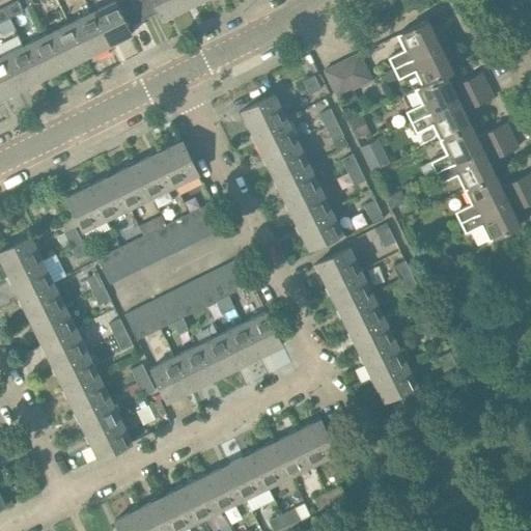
[(18,0),(17,0),(4,6),(9,18),(23,11),(18,0)]
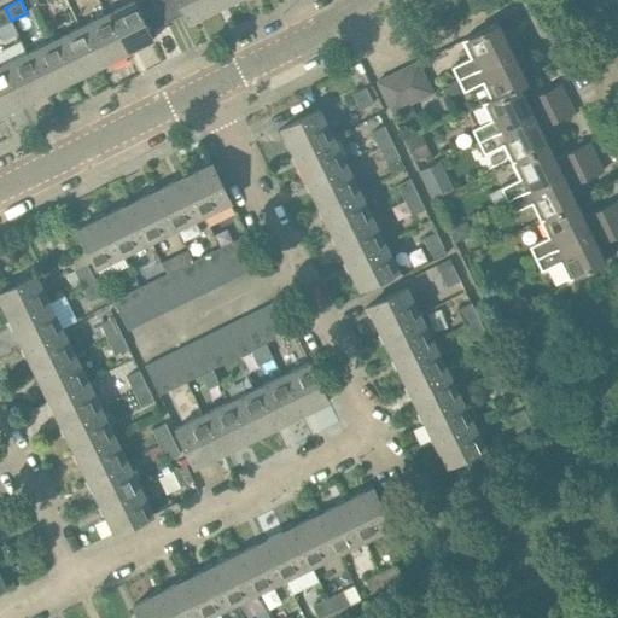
[(134,1),(108,15),(126,53),(153,40),(149,31),(167,23),(155,0),(139,0),(135,3),(134,1)]
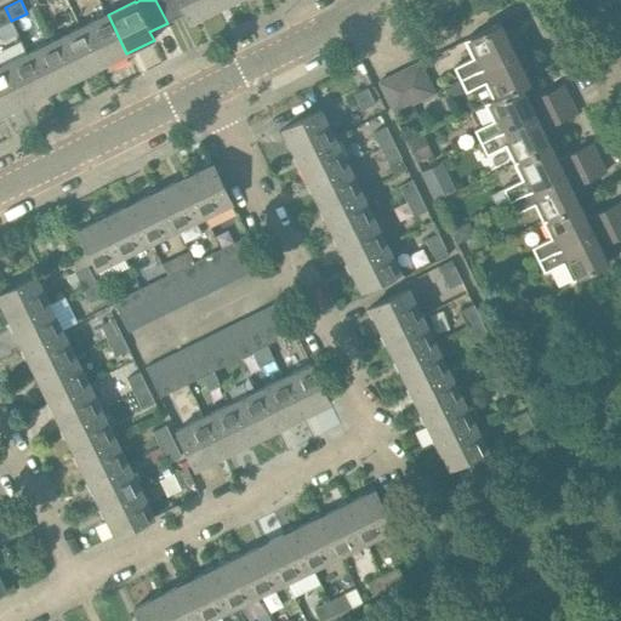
[(217,10),(211,0),(155,0),(167,23),(186,15),(189,23),(217,10)]
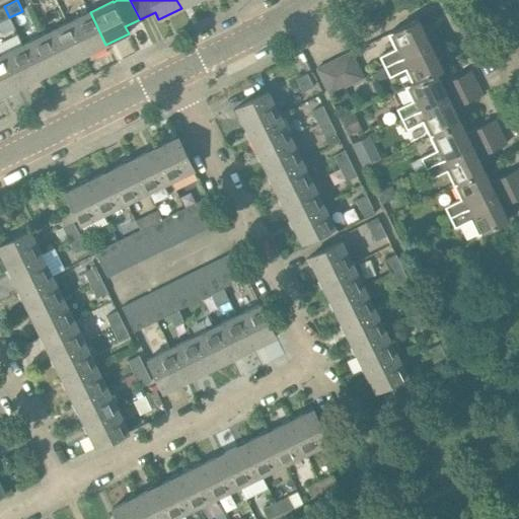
[(0,21),(9,17),(4,6),(0,8),(0,21)]
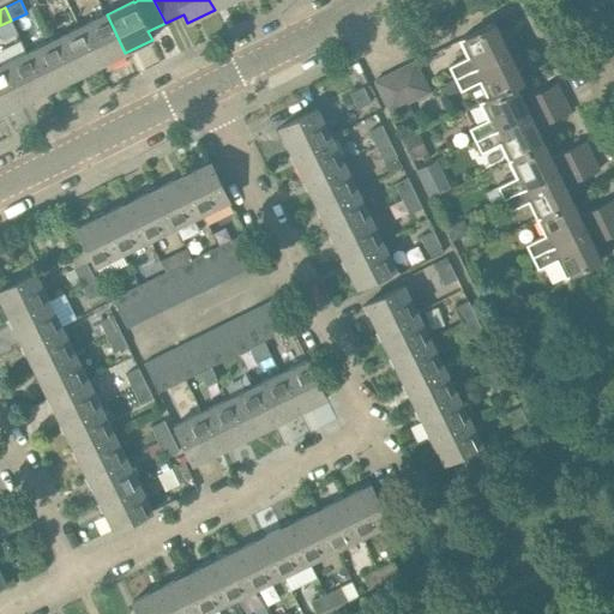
[(107,14),(80,28),(98,66),(125,53),(107,14)]
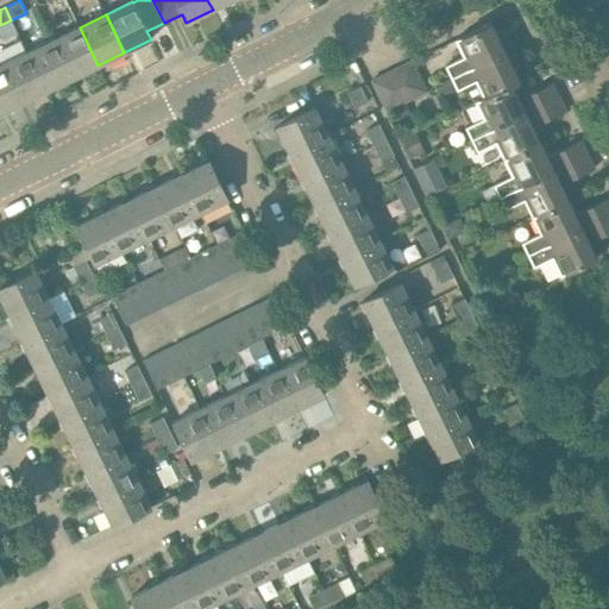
[(464,57),(445,66),(451,79),(514,46),(508,36),(500,41),(490,23),(456,39),(464,57)]
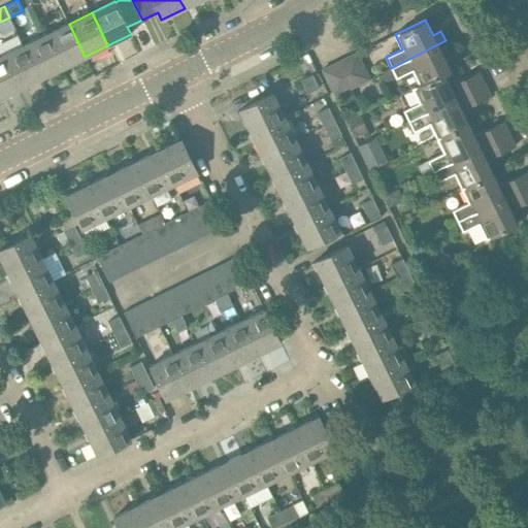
[(69,24),(46,35),(62,68),(85,57),(69,24)]
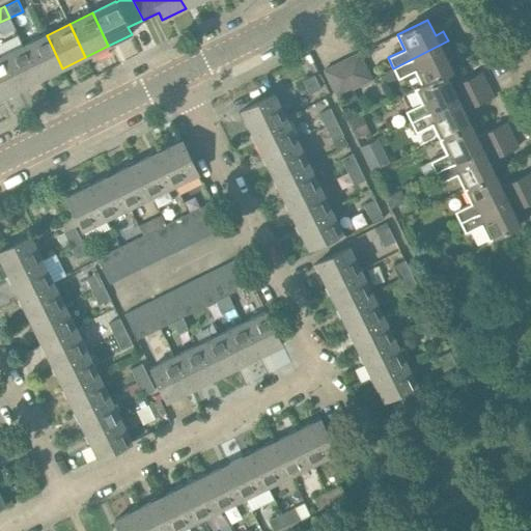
[(47,35),(24,46),(39,79),(62,68),(47,35)]
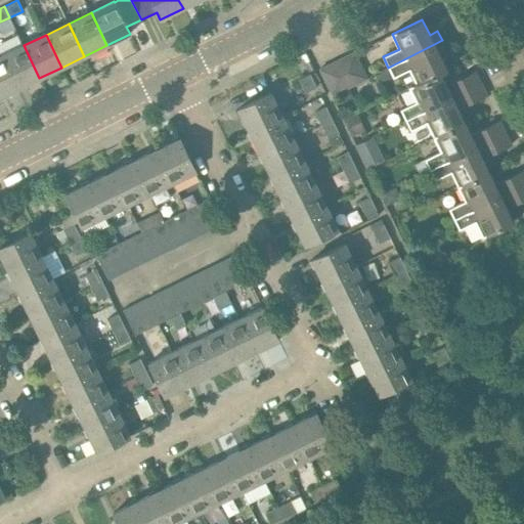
[(442,40),(388,68),(393,78),(409,70),(416,83),(408,87),(439,73),(446,69),(439,54),(447,50),(442,40)]
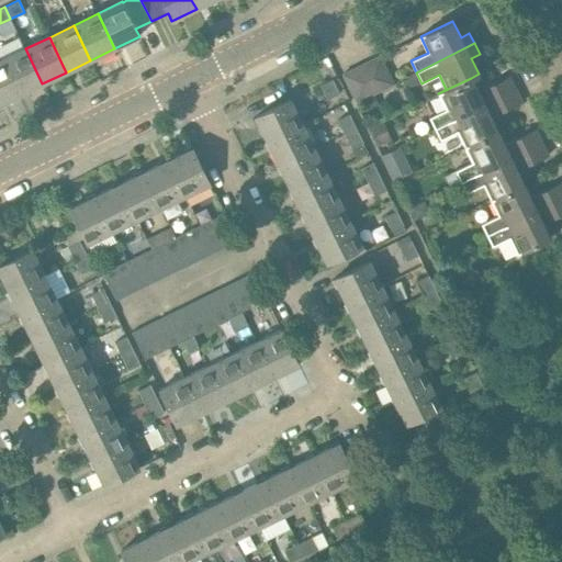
[(42,83),(25,48),(1,60),(19,96),(42,83)]
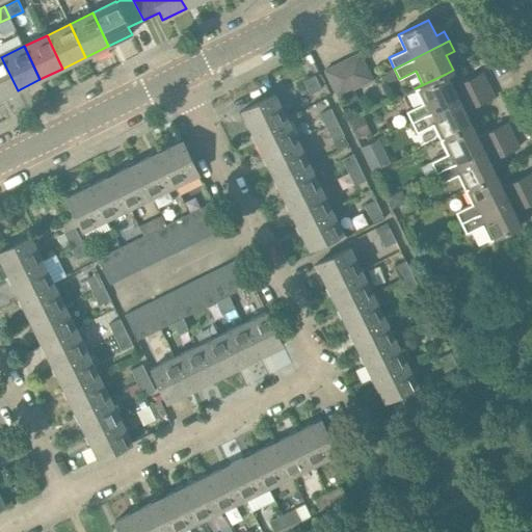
[(360,53),(347,59),(360,85),(372,79),(360,53)]
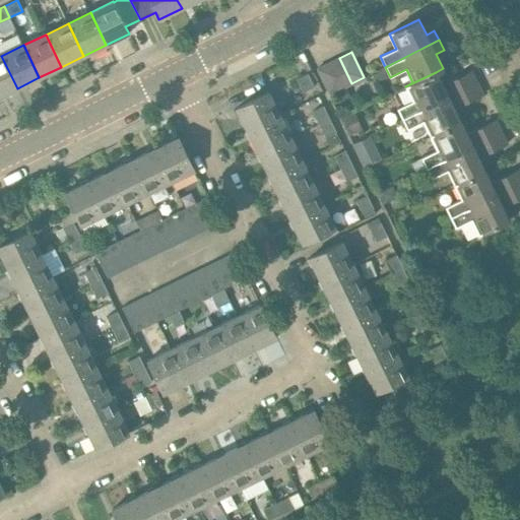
[(1,56),(0,56),(0,96),(17,88),(1,56)]
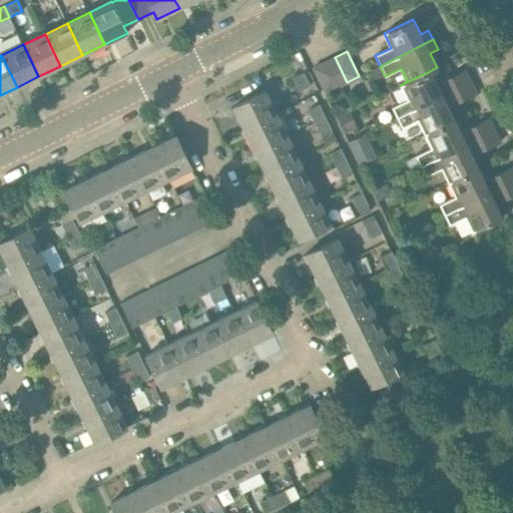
[(347,82),(335,57),(324,62),(336,87),(347,82)]
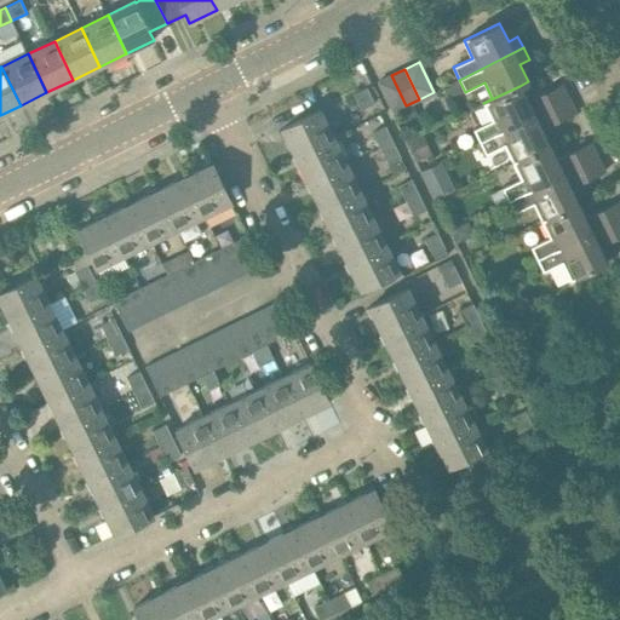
[(392,113),(406,105),(391,75),(378,82),(392,113)]
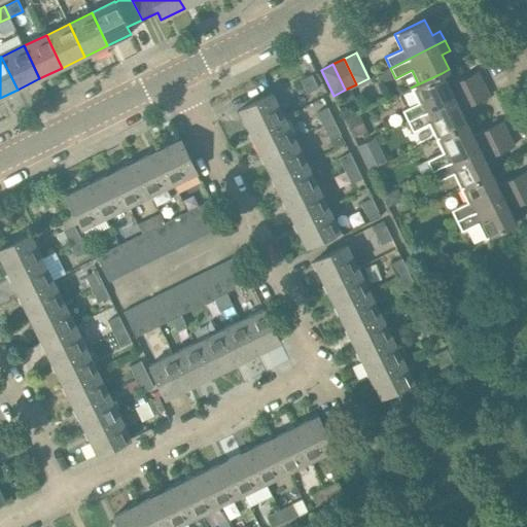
[(408,120),(484,83),(478,71),(449,85),(442,73),(411,88),(418,102),(402,110),(403,112),(408,120)]
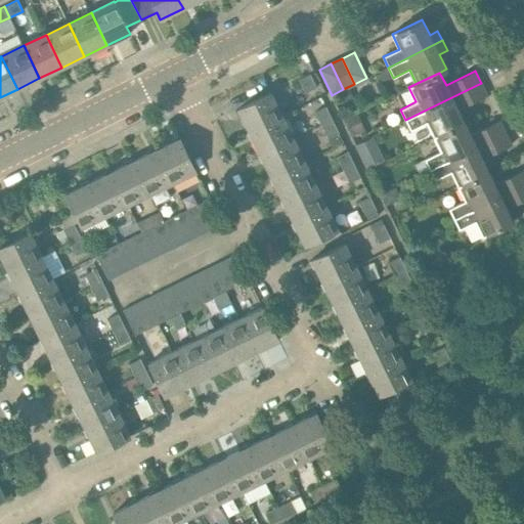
[(316,87),(310,74),(299,80),(305,93),(316,87)]
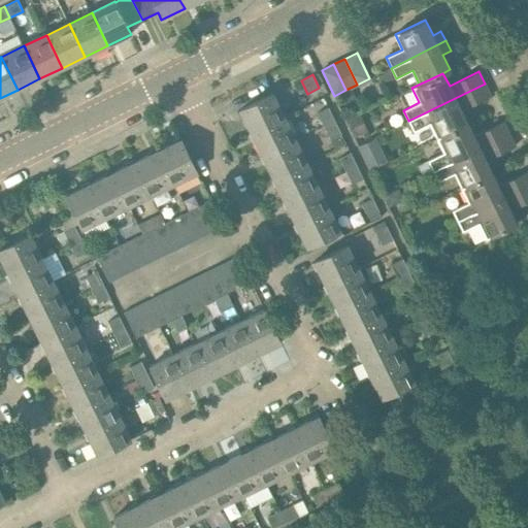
[(485,84),(408,121),(414,131),(429,124),(436,137),(467,122),(461,110),(491,96),(485,84)]
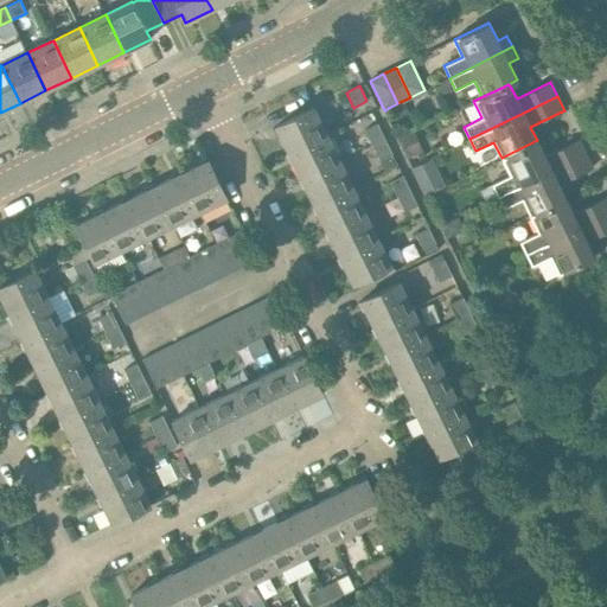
[(389,109),(395,122),(406,116),(400,104),(389,109)]
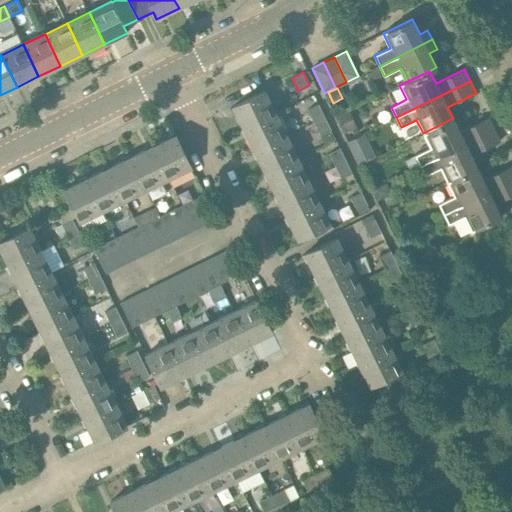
[(233,107),(244,129),(276,113),(265,91),(233,107)]
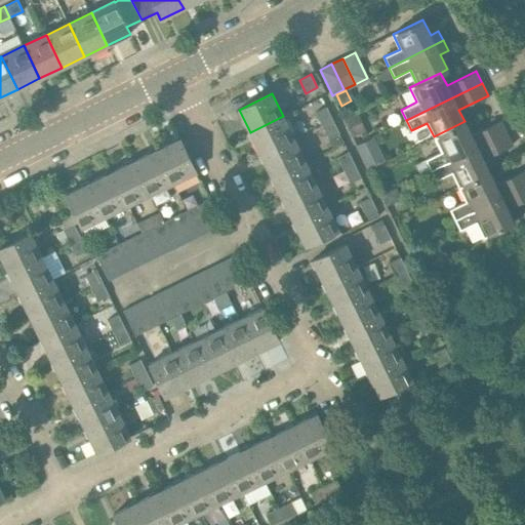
[(322,125),(333,120),(326,106),(315,111),(322,125)]
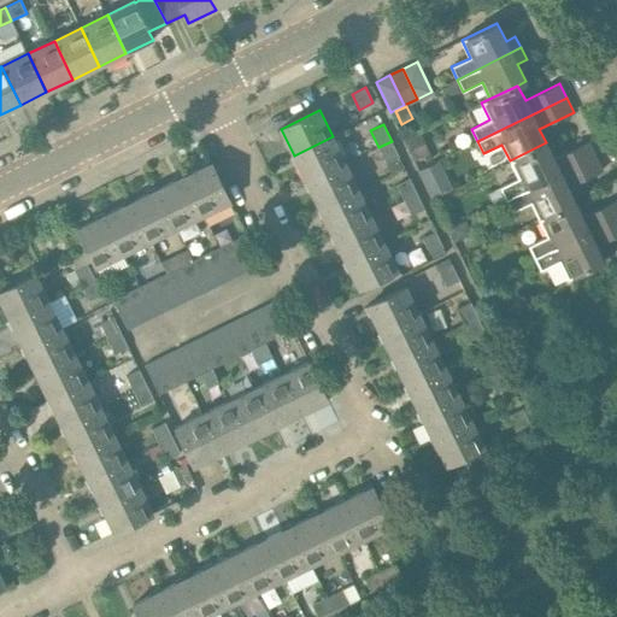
[(405,140),(415,160),(428,154),(418,134),(405,140)]
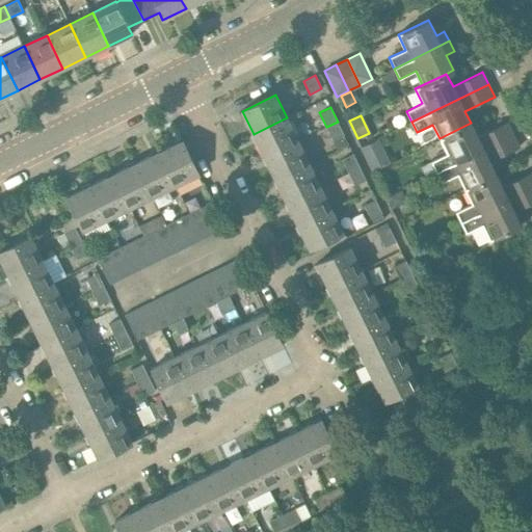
[(264,157),(298,140),(287,117),(254,134),(264,157)]
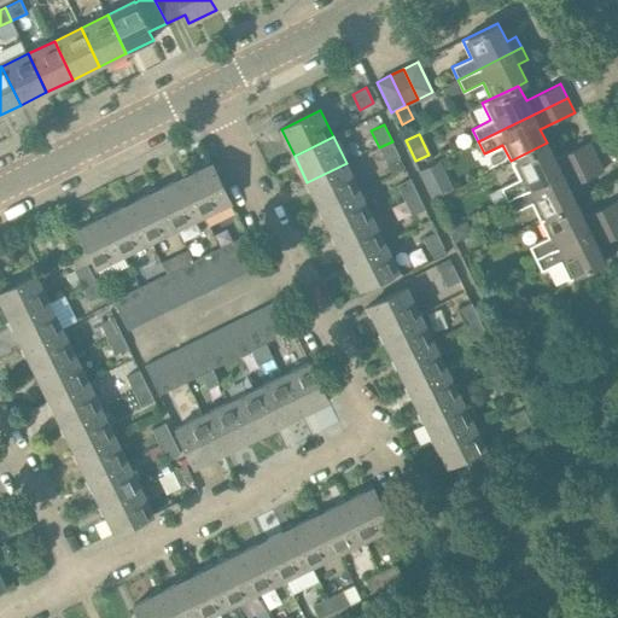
[(400,156),(392,141),(379,147),(386,162),(400,156)]
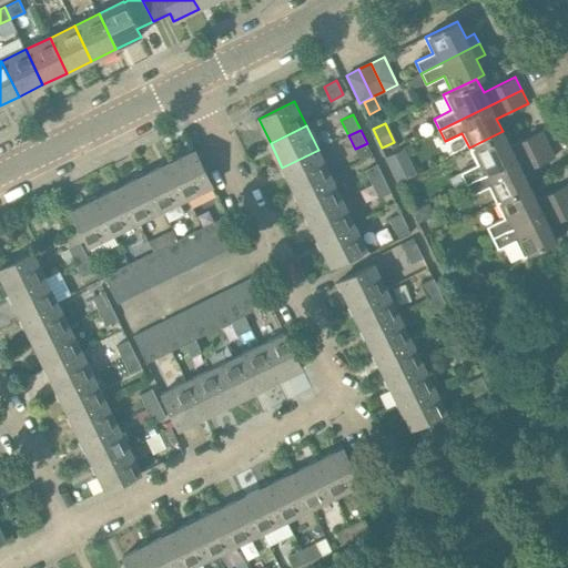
[(459,172),(465,183),(547,143),(541,131),(509,146),(503,131),(469,148),(477,164),(459,172)]
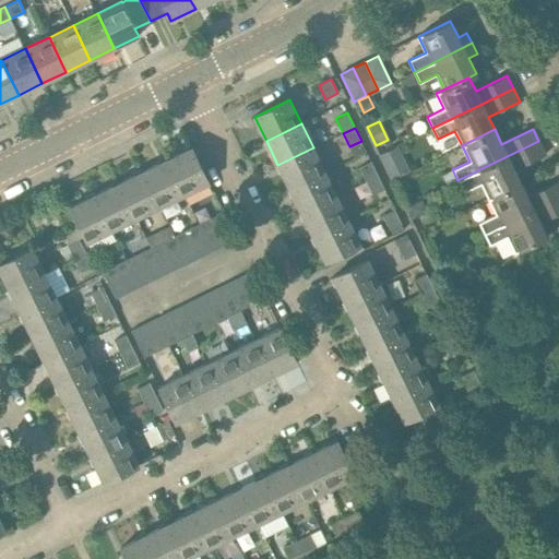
[(538,141),(458,180),(463,192),(480,183),(487,198),(521,182),(514,169),(545,154),(538,141)]
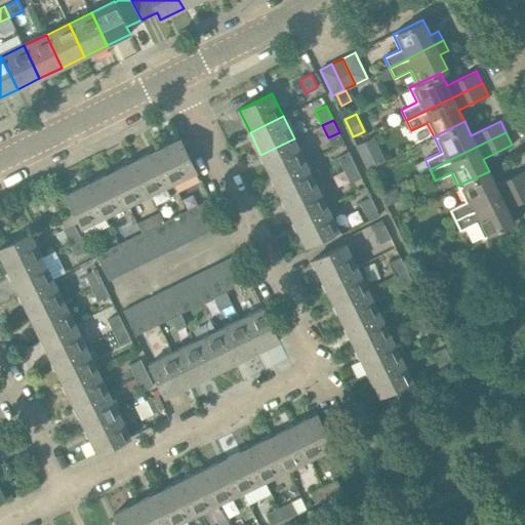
[(179,138),(157,150),(173,183),(196,171),(179,138)]
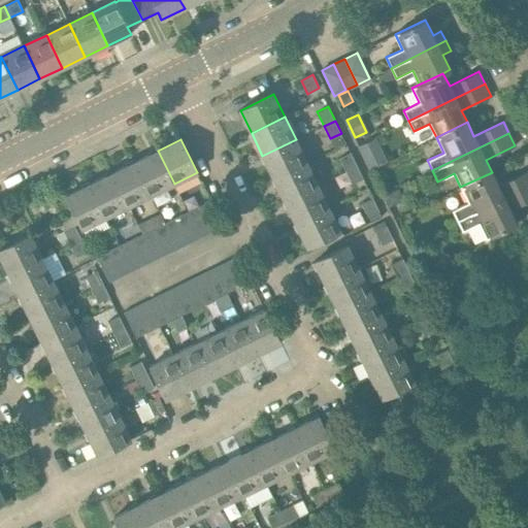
[(296,139),(262,156),(273,178),(307,162),(296,139)]
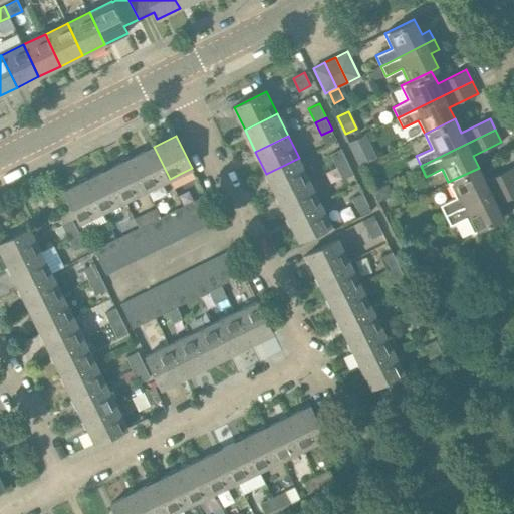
[(374,158),(362,136),(349,142),(360,165),(374,158)]
